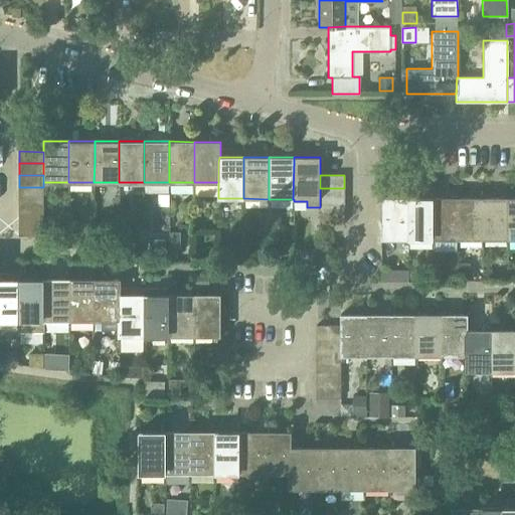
[(19,187),(19,198),(43,198),(43,187),(19,187)]
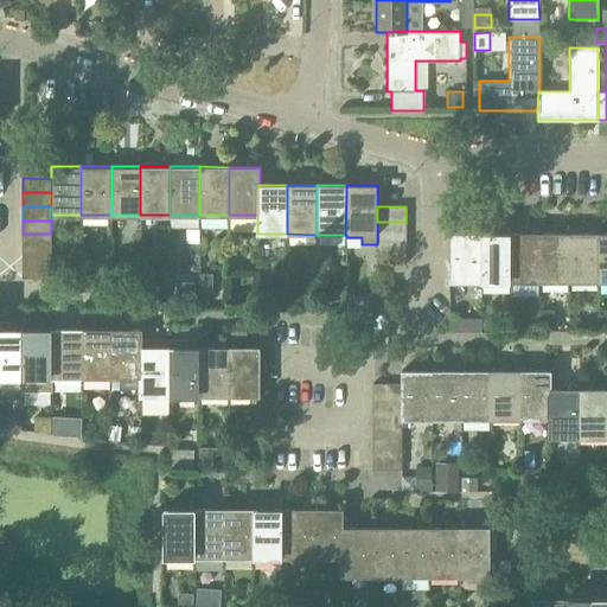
[(377,222),(377,235),(406,235),(406,222),(377,222)]
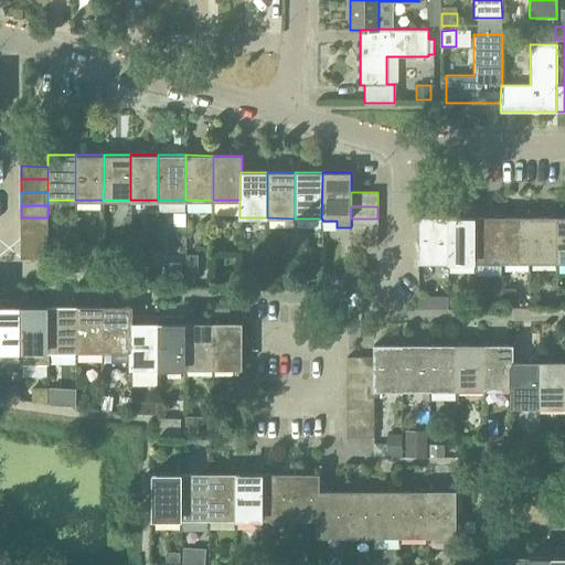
[(420,262),(448,262),(448,215),(420,215),(420,262)]
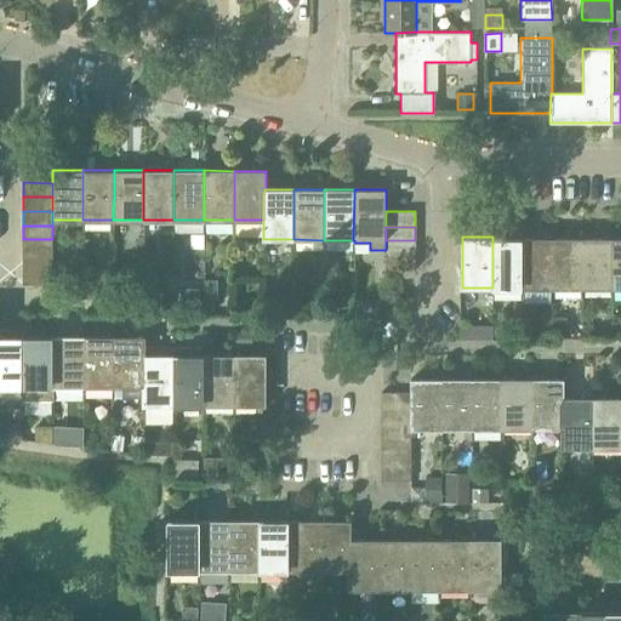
[(523,237),(493,237),(493,288),(522,288),(523,237)]
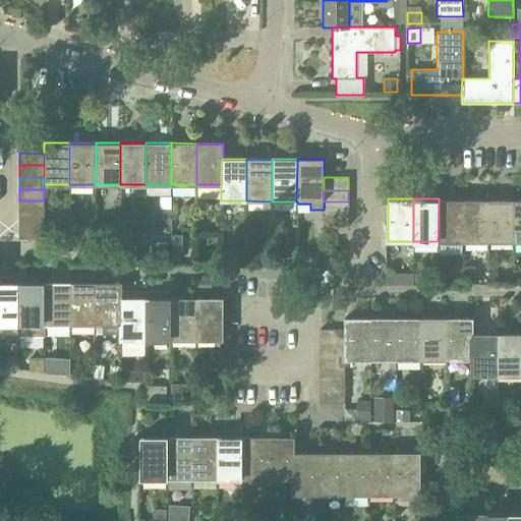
[(463,198),(439,198),(438,241),(463,241),(463,198)]
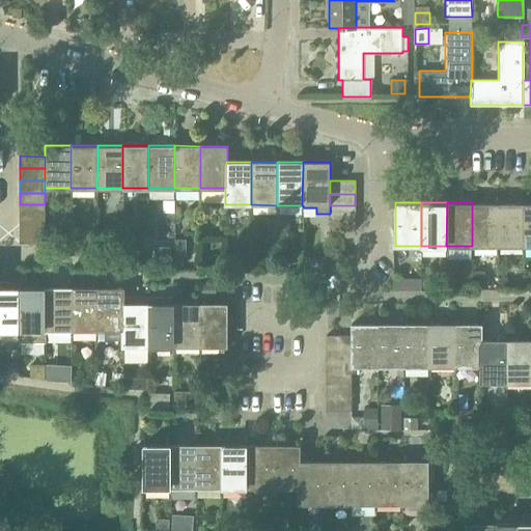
[(498,202),(472,202),(472,246),(498,246),(498,202)]
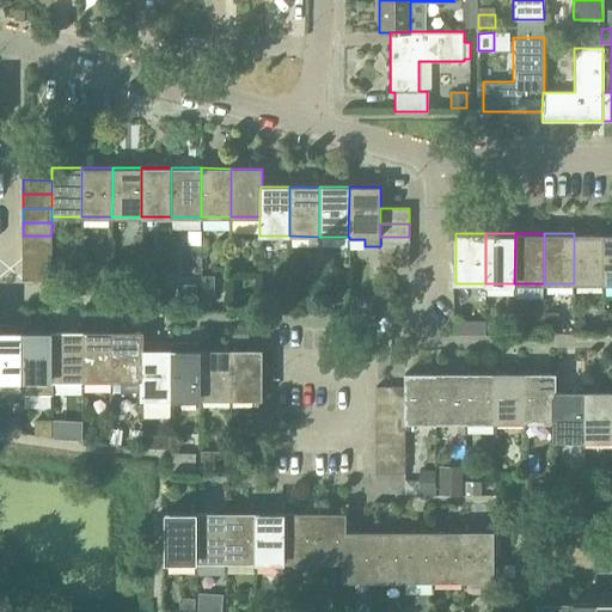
[(605,233),(574,233),(574,283),(605,283),(605,233)]
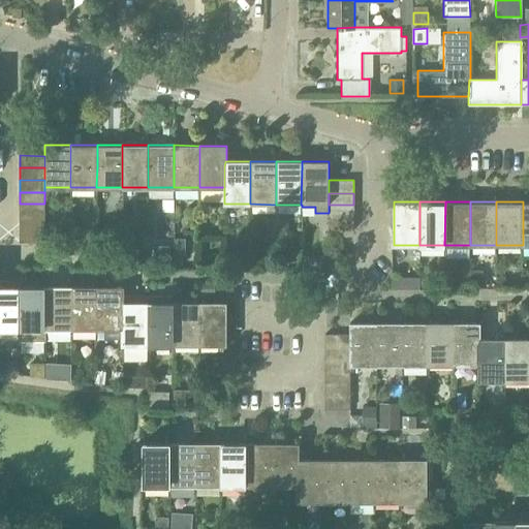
[(44,204),(20,204),(20,217),(44,217),(44,204)]
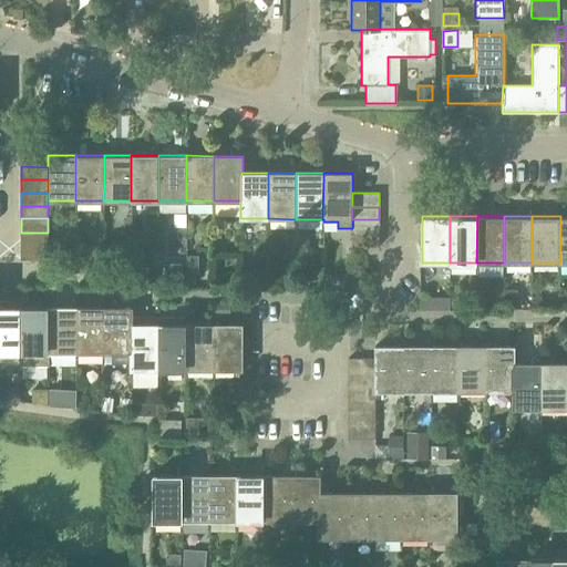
[(352,228),(352,233),(379,233),(379,219),(352,219),(352,228)]
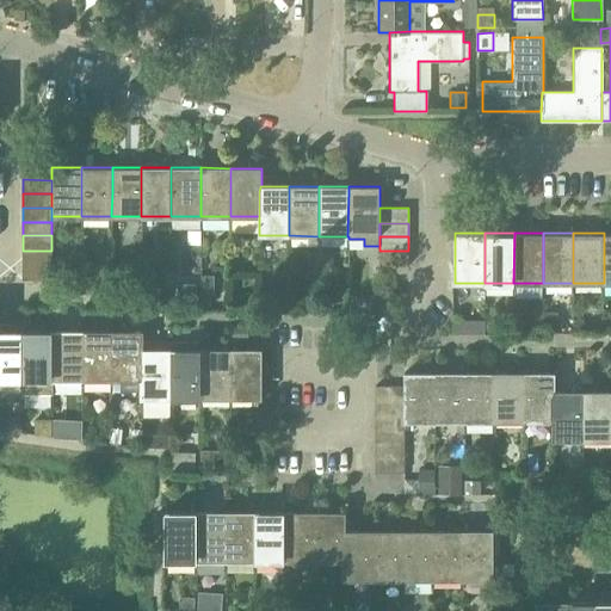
[(23,264),(51,264),(51,251),(23,251),(23,264)]
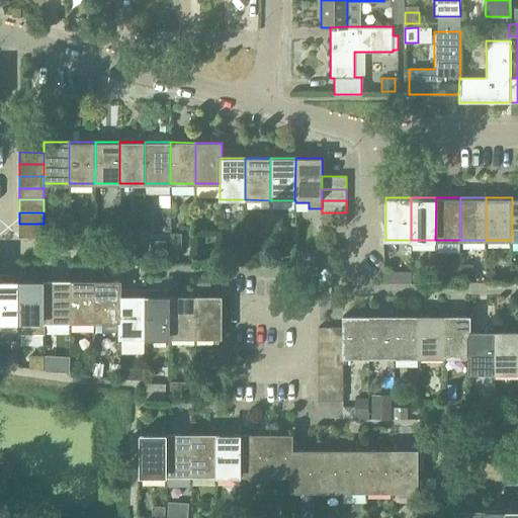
[(44,237),(44,224),(19,224),(19,237),(44,237)]
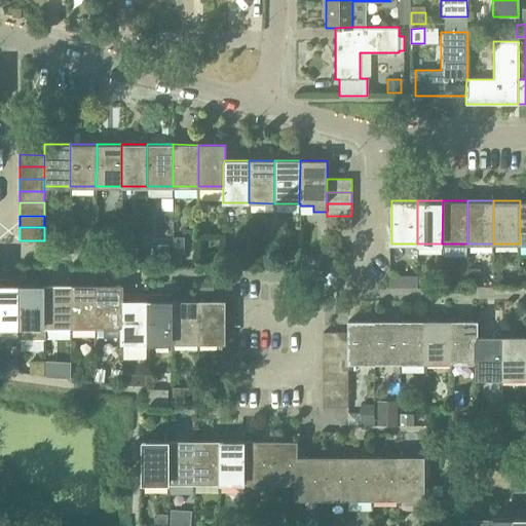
[(96,230),(96,242),(106,242),(106,230),(96,230)]
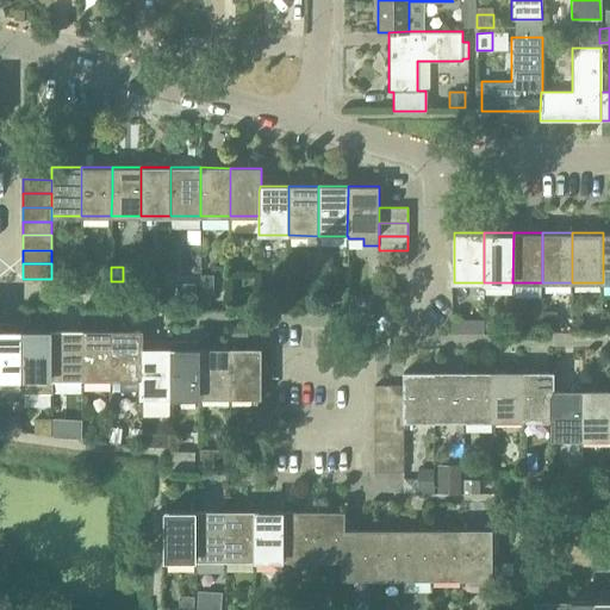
[(201,293),(211,294),(213,294),(215,275),(201,275),(201,293)]
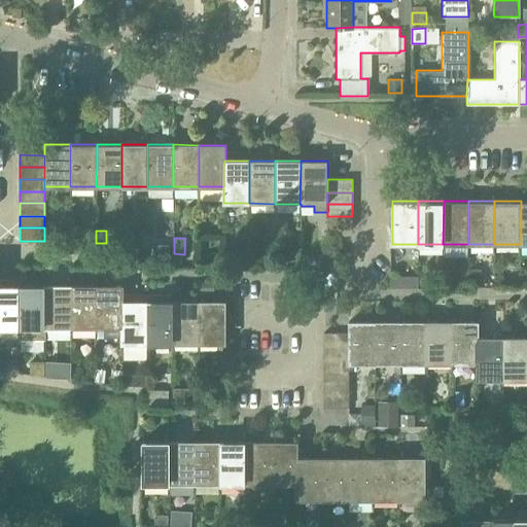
[(170,245),(152,245),(152,257),(170,257),(170,245)]
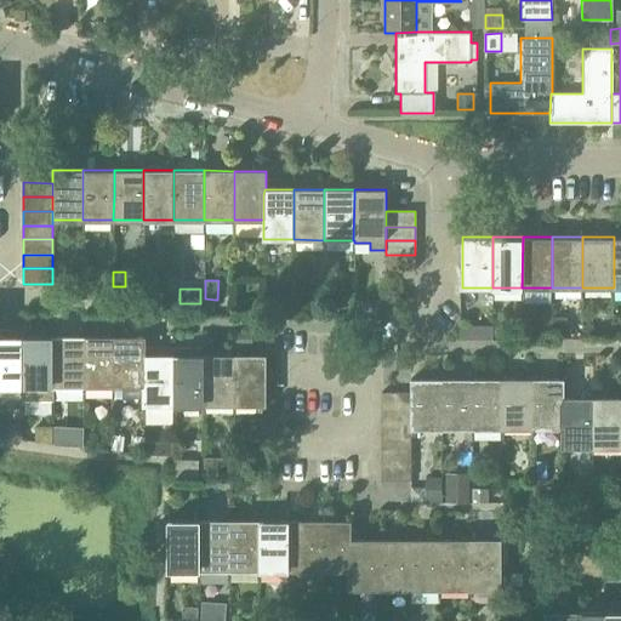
[(159,294),(159,297),(159,315),(171,315),(172,294),(159,294)]
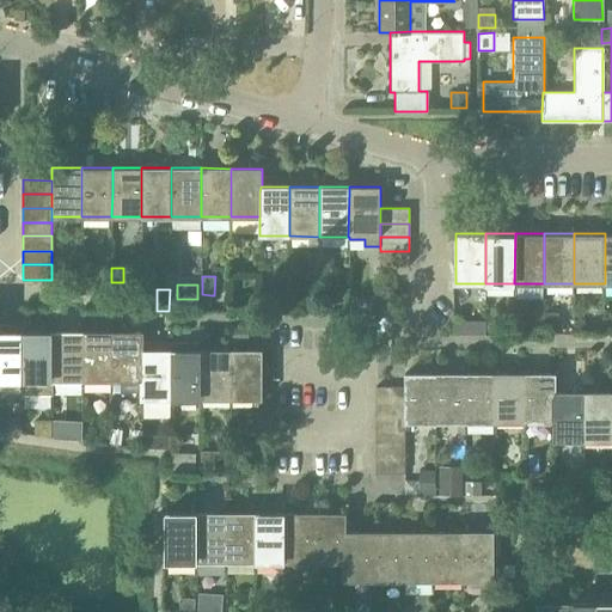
[(202,294),(201,306),(212,306),(212,295),(202,294)]
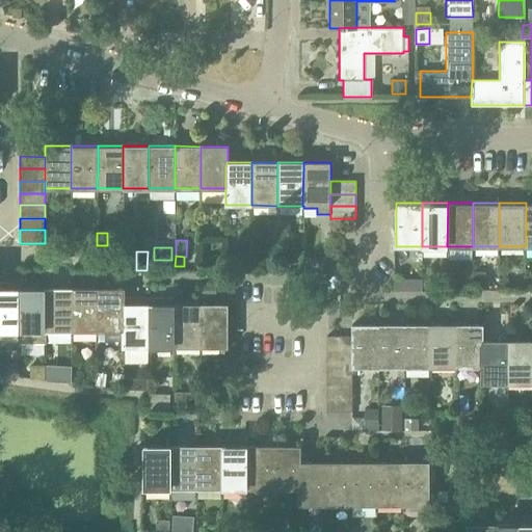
[(330,259),(306,259),(306,272),(330,272),(330,259)]
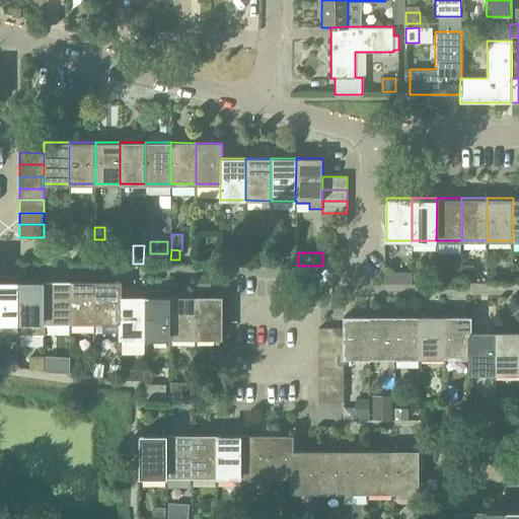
[(462,266),(462,276),(473,276),(473,266),(462,266)]
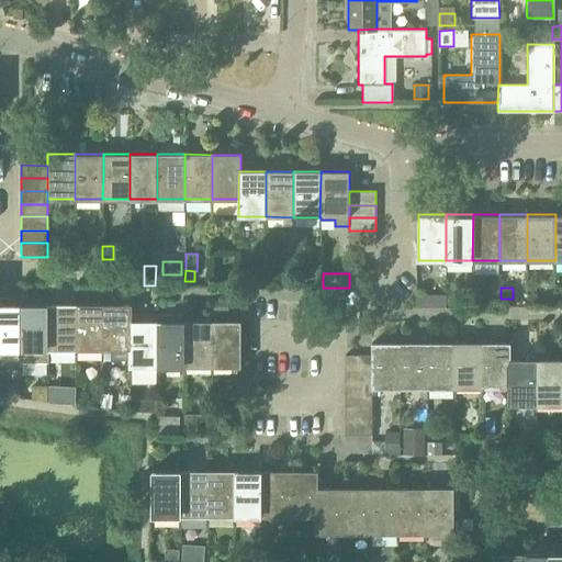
[(448,304),(458,304),(458,289),(448,289),(448,304)]
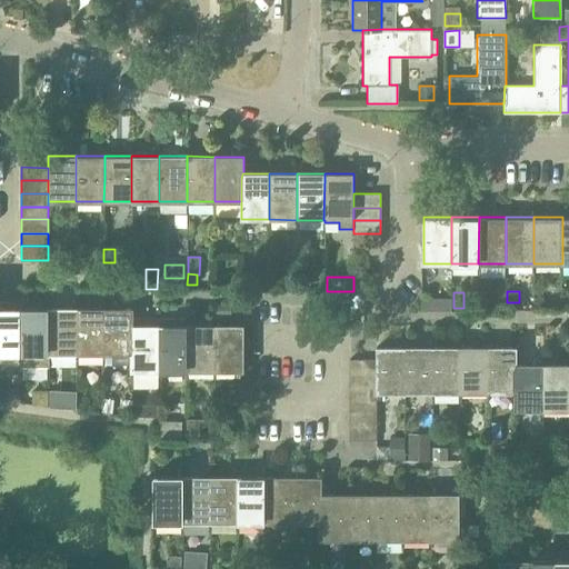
[(543,309),(543,297),(533,297),(533,309),(543,309)]
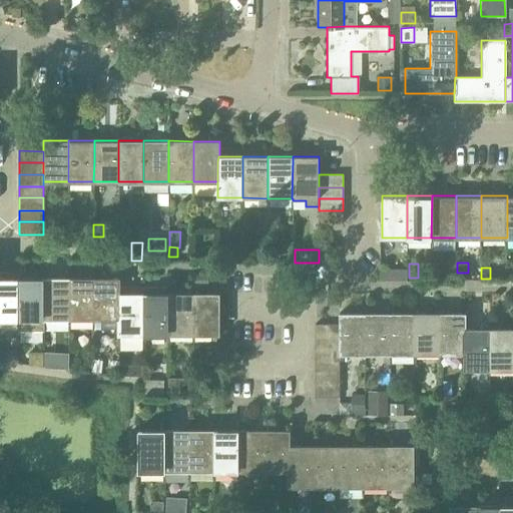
[(381,281),(382,281),(390,281),(390,269),(381,269),(381,281)]
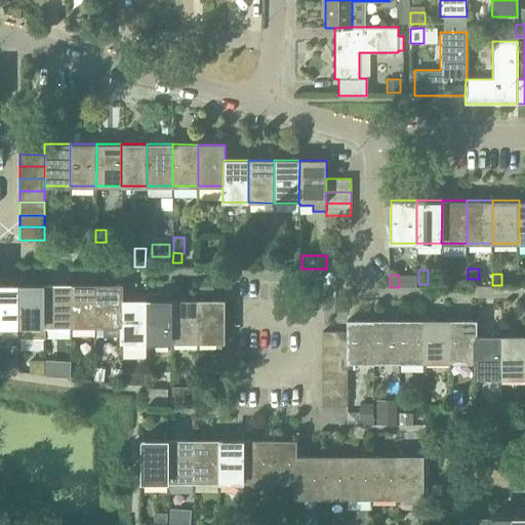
[(198,292),(213,292),(213,281),(198,281),(198,292)]
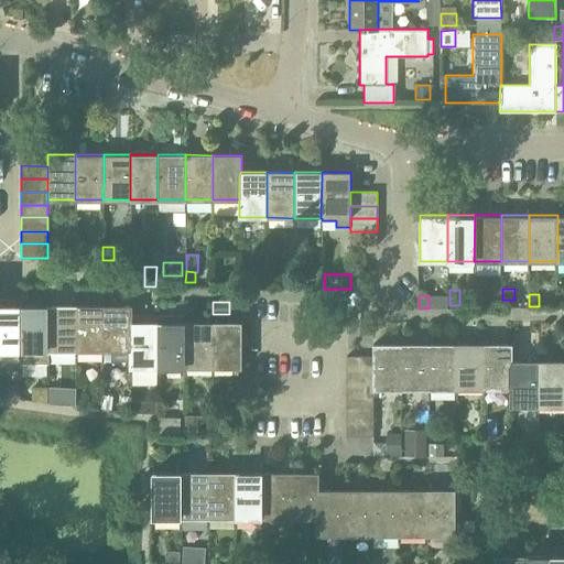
[(0,350),(20,351),(20,305),(0,305),(0,350)]
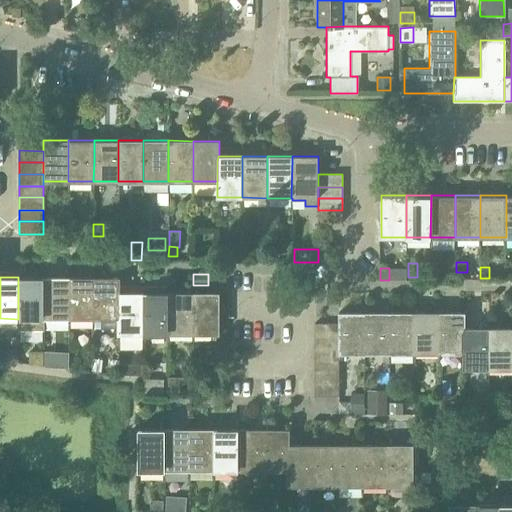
[(44,277),(18,277),(18,319),(19,319),(19,330),(44,330),(44,319),(44,277)]
